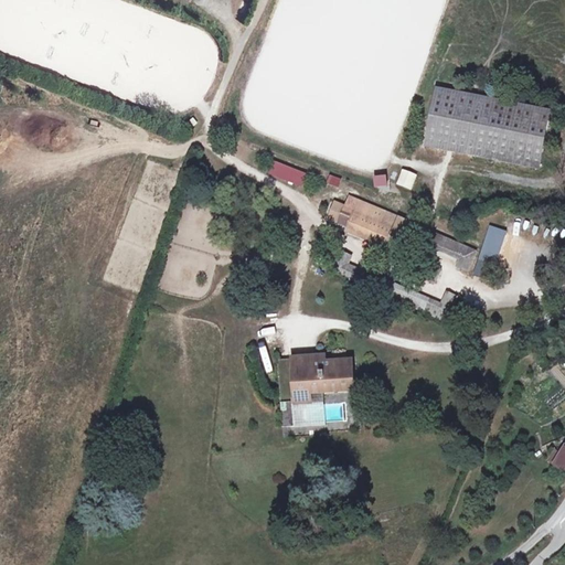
[(550,112),(437,88),(425,147),(537,170),(550,112)]
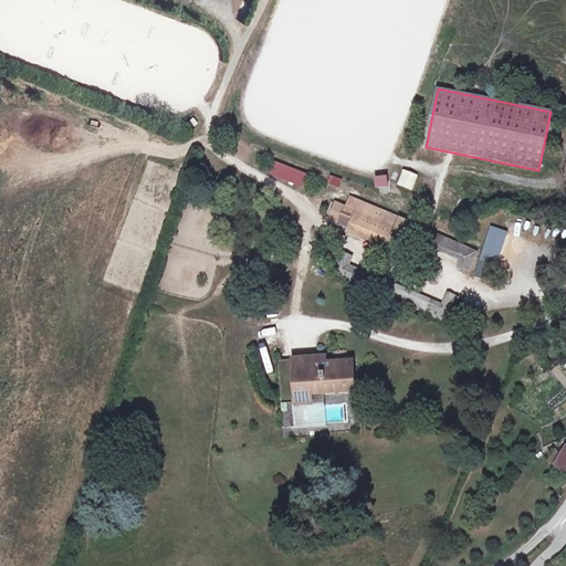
[(411,191),(418,175),(402,169),(396,185),(411,191)]
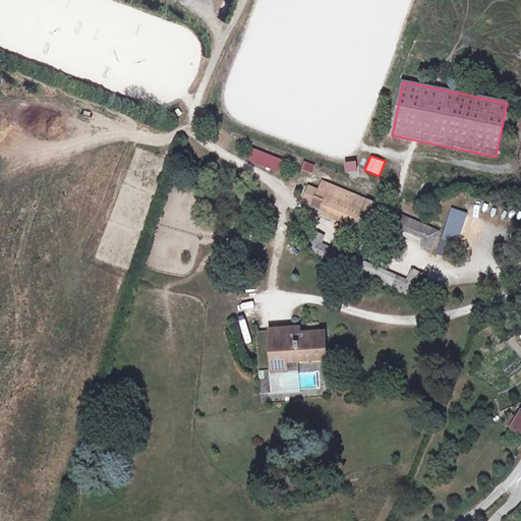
[(344,173),(356,172),(355,161),(343,162),(344,173)]
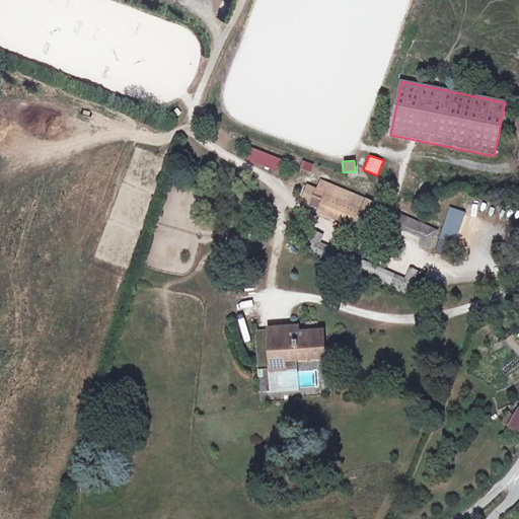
[(311,173),(313,164),(302,161),(299,169),(311,173)]
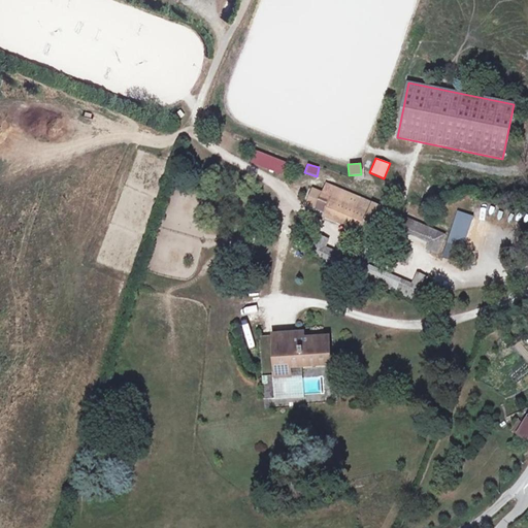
[(374,239),(383,219),(390,222),(394,213),(327,185),(323,194),(332,197),(326,212),(364,229),(362,234),(369,237),(374,239)]
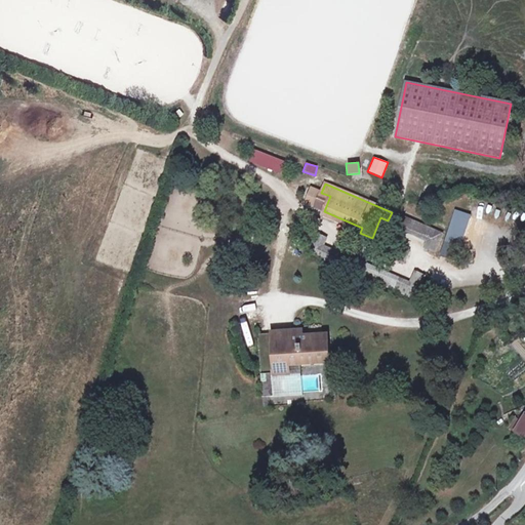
[(459,260),(468,213),(450,210),(441,257),(459,260)]
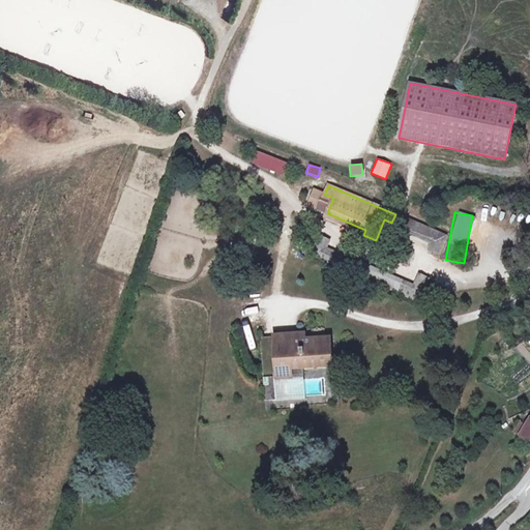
[(447,236),(395,214),(391,223),(437,241),(433,252),(440,255),(447,236)]
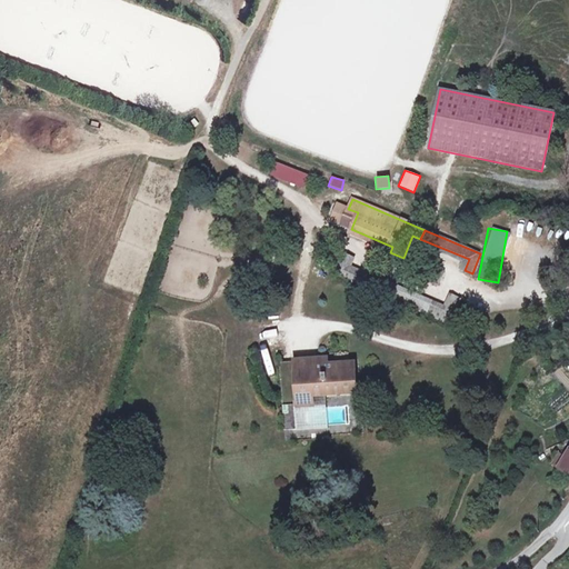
[(370,279),(347,269),(352,257),(342,252),(333,273),(342,278),(366,288),(370,279)]
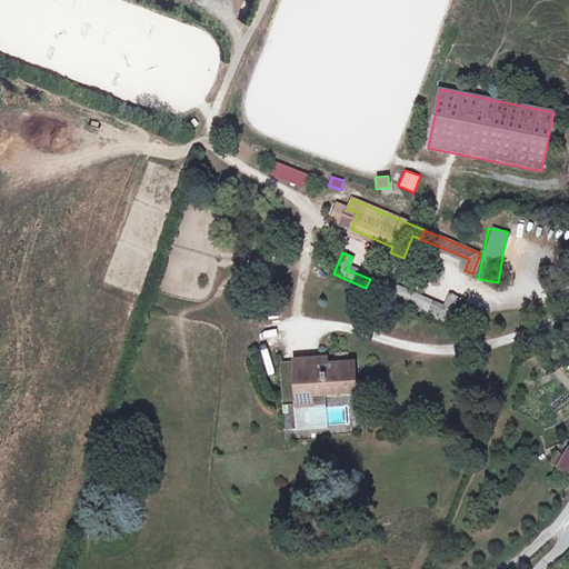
[(395,263),(398,256),(390,252),(389,253),(388,252),(372,290),(450,325),(461,299),(452,296),(446,311),(388,287),(398,265),(395,263)]
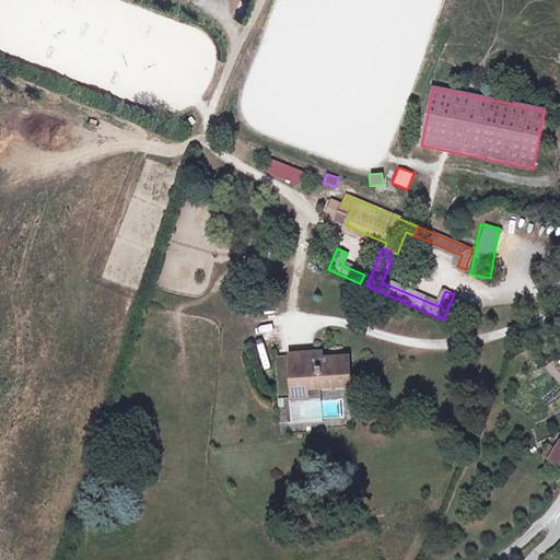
[(431,265),(417,259),(411,273),(426,278),(431,265)]
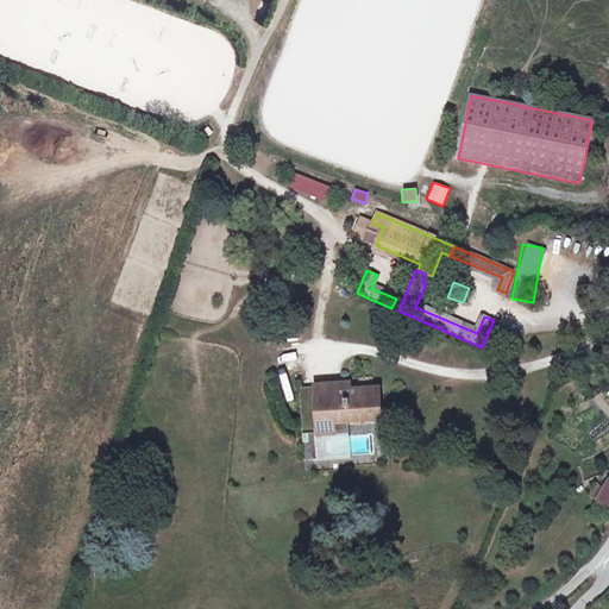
[(286,378),(281,380),(287,405),(292,403),(286,378)]
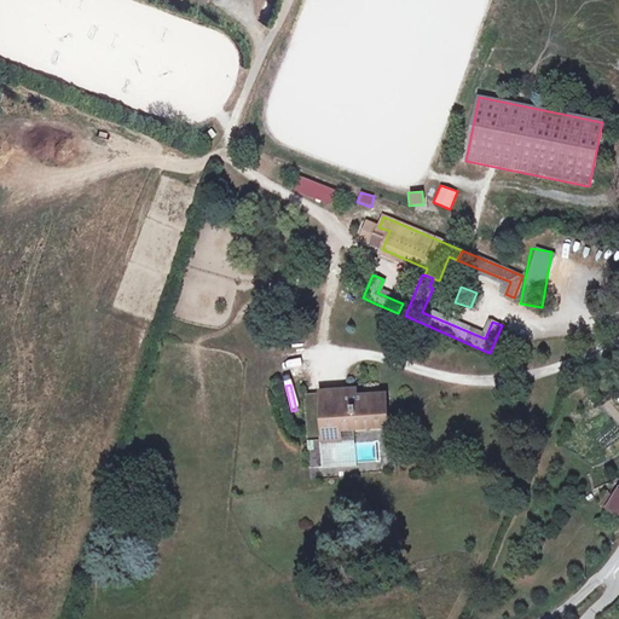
[(356,444),(354,431),(340,432),(341,439),(325,440),(322,401),(339,400),(337,392),(304,394),(310,468),(357,466),(357,462),(339,463),(337,445),(356,444)]
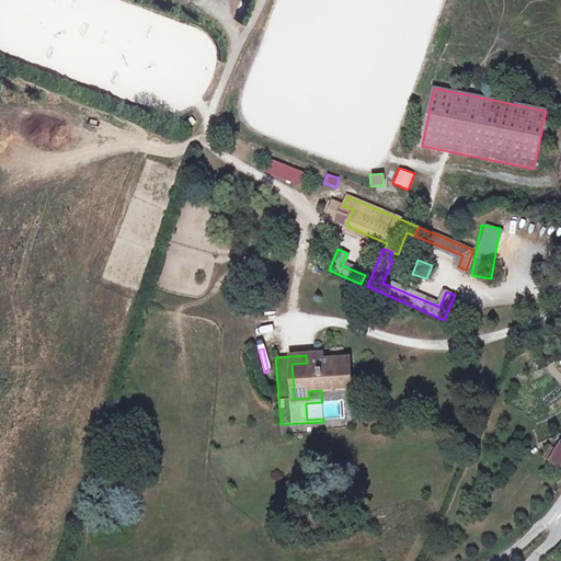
[(307,363),(292,364),(295,399),(309,398),(308,391),(321,390),(351,388),(348,361),(307,363)]
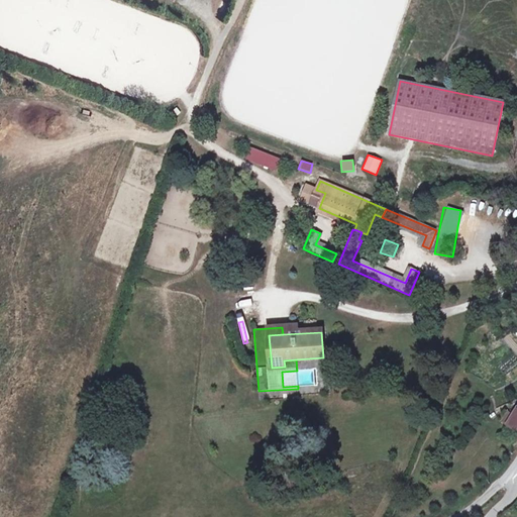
[(516,411),(514,416),(509,412),(503,422),(508,425),(507,426),(516,432),(516,411)]
